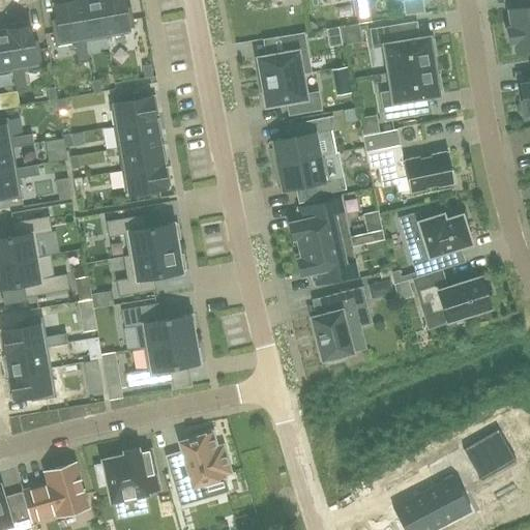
[(55,47),(75,43),(78,63),(88,62),(85,41),(84,41),(77,0),(67,2),(67,0),(54,0),(53,0),(57,20),(51,21),(55,47)]
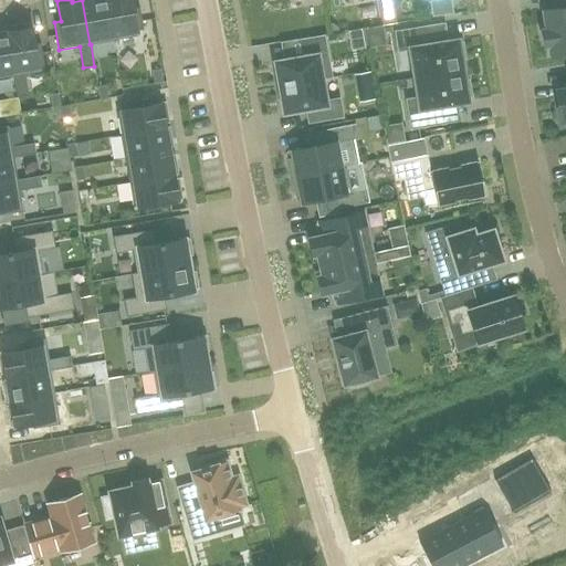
[(82,0),(90,44),(91,44),(114,40),(106,0),(82,0)]
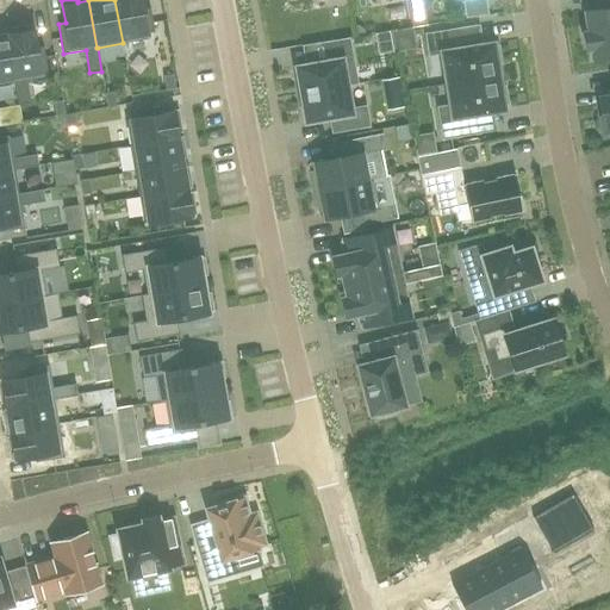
[(114,0),(123,43),(155,37),(150,8),(143,10),(141,0),(114,0)]
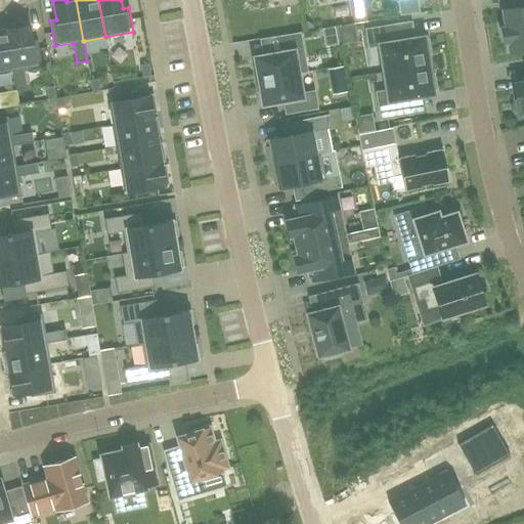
[(417,0),(397,0),(399,13),(419,10),(417,0)]
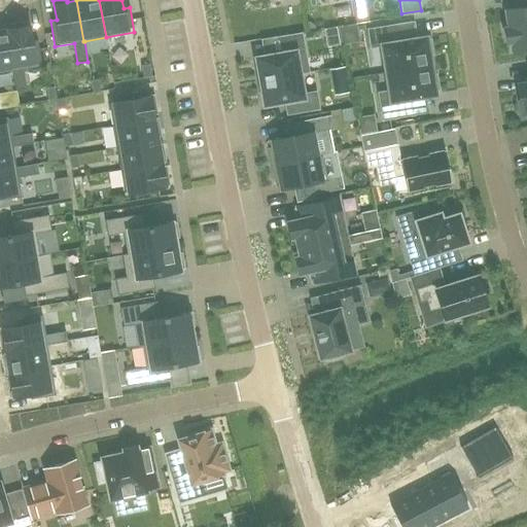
[(526,0),(516,0),(518,7),(505,9),(508,27),(504,28),(506,43),(511,42),(512,50),(526,47),(526,0)]
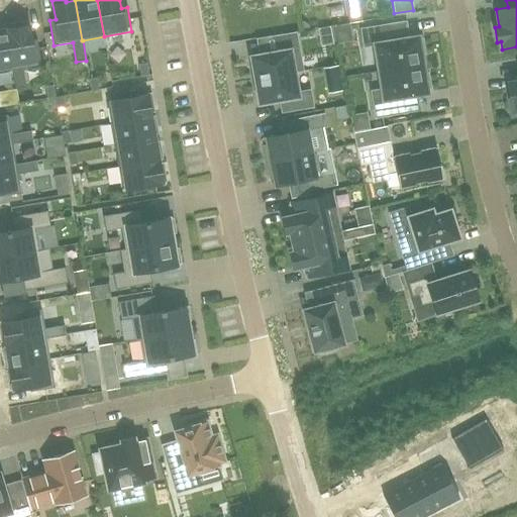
[(27,21),(14,24),(15,27),(10,28),(7,29),(6,29),(13,70),(12,70),(15,90),(26,88),(22,68),(41,65),(37,39),(31,40),(27,21)]
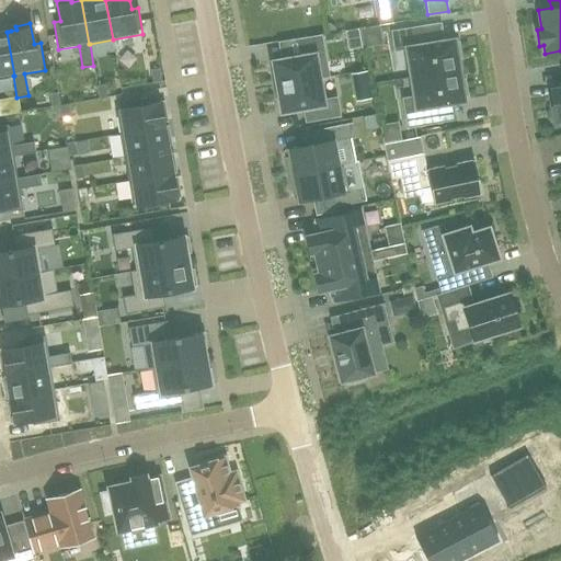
[(7,27),(0,27),(0,78),(13,76),(14,76),(7,32),(8,32),(7,27)]
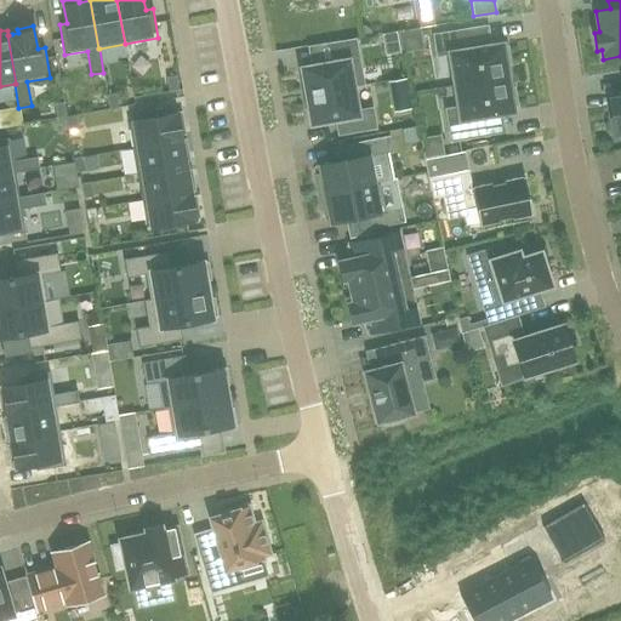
[(455,86),(508,78),(506,67),(511,66),(507,46),(502,47),(502,44),(490,46),(471,49),(468,38),(467,30),(434,35),(437,56),(450,55),(455,86)]
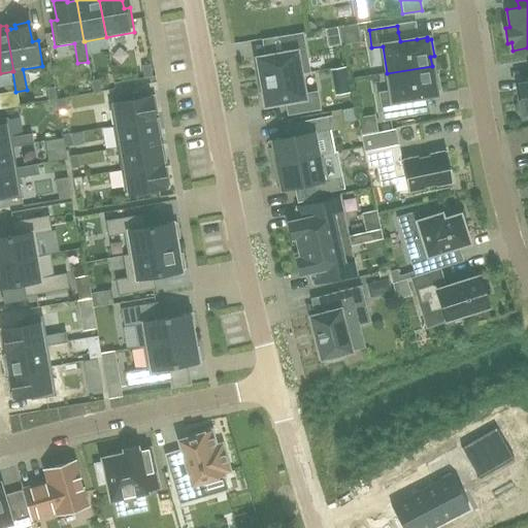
[(256,57),(260,81),(300,74),(296,50),(256,57)]
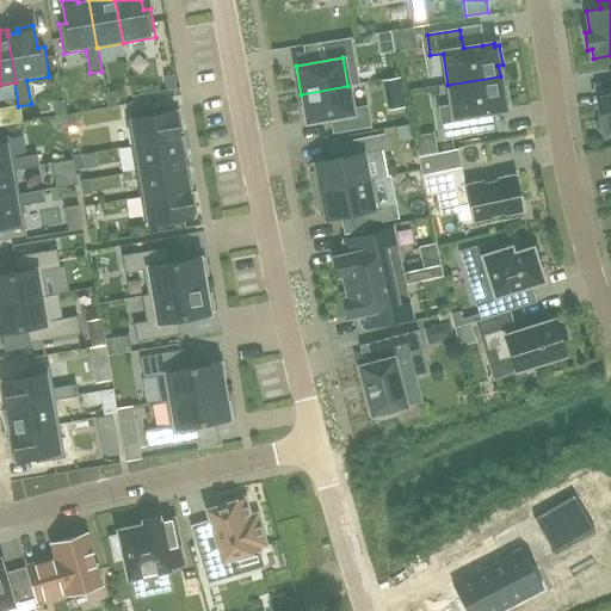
[(173,75),(164,76),(166,91),(176,88),(173,75)]
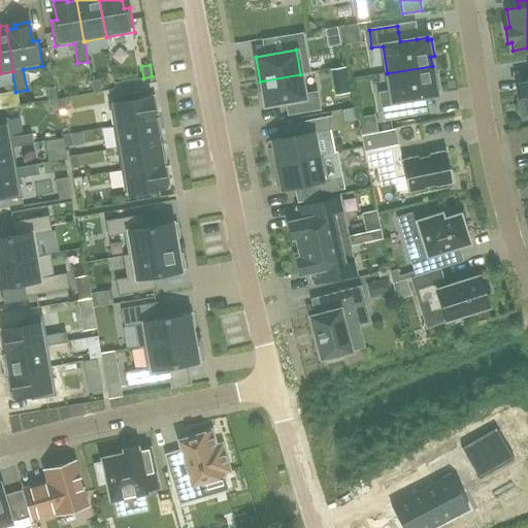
[(384,120),(413,114),(410,106),(409,99),(426,96),(436,94),(436,91),(440,91),(437,74),(433,75),(432,66),(387,73),(390,92),(380,93),(384,120)]
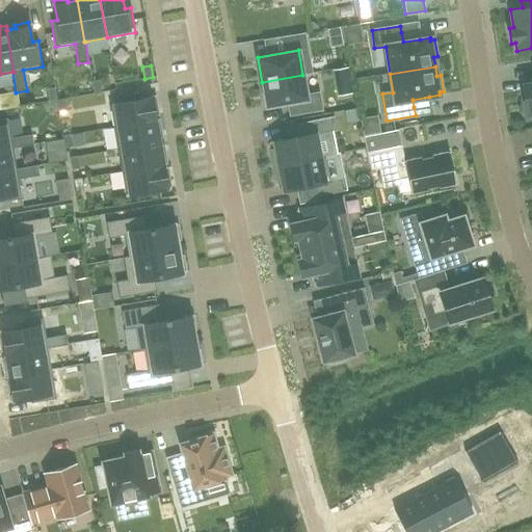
[(262,82),(266,106),(294,102),(295,108),(296,114),(322,109),(319,92),(307,96),(302,75),(262,82)]
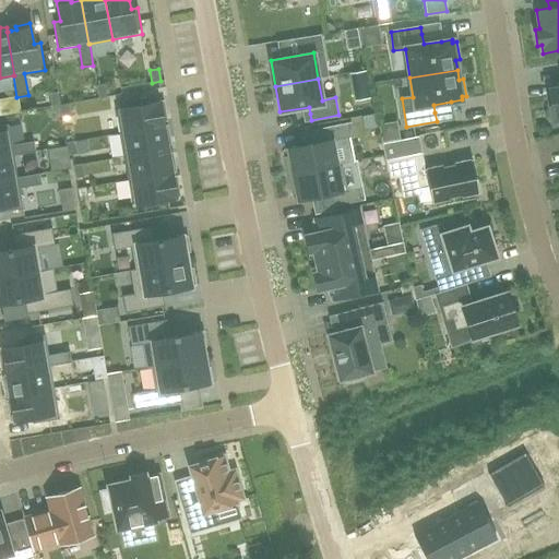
[(96,87),(98,98),(108,97),(107,86),(96,87)]
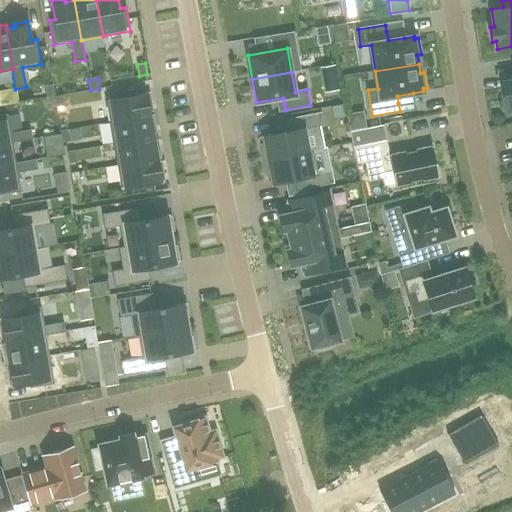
[(511,79),(503,82),(507,111),(511,110),(511,111),(511,79)]
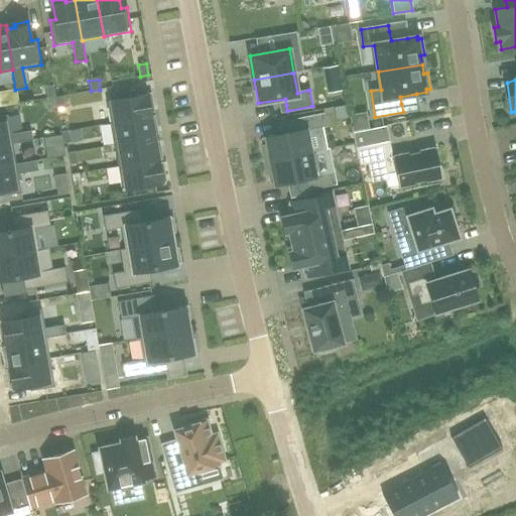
[(52,85),(45,87),(47,99),(54,97),(52,85)]
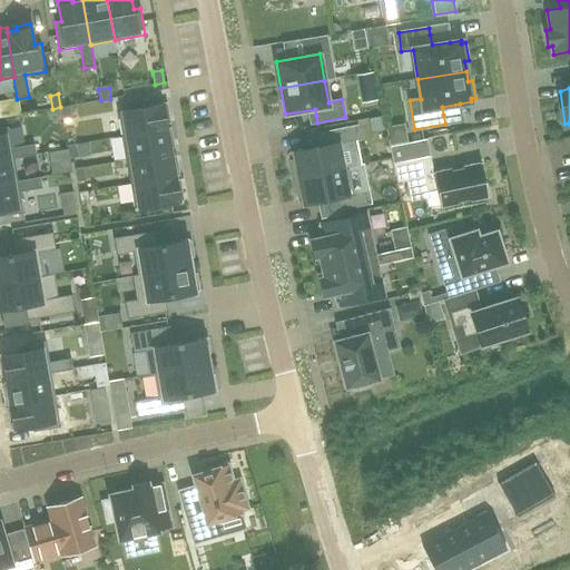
[(118,111),(123,136),(167,128),(166,128),(166,124),(165,119),(169,118),(166,104),(150,106),(149,99),(127,104),(128,109),(118,111)]
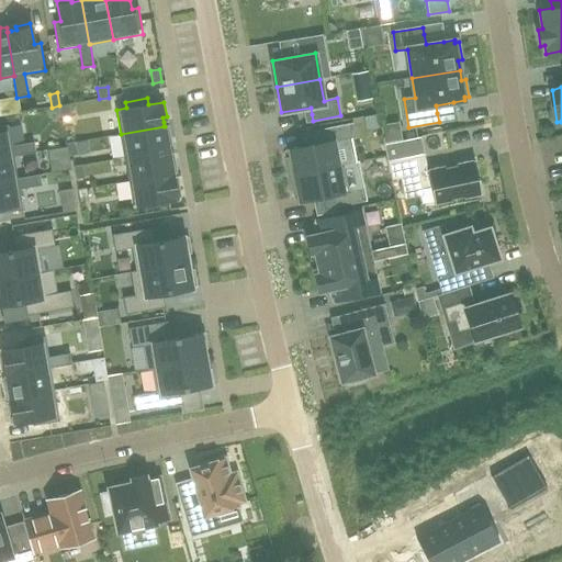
[(10,103),(12,114),(20,113),(19,102),(10,103)]
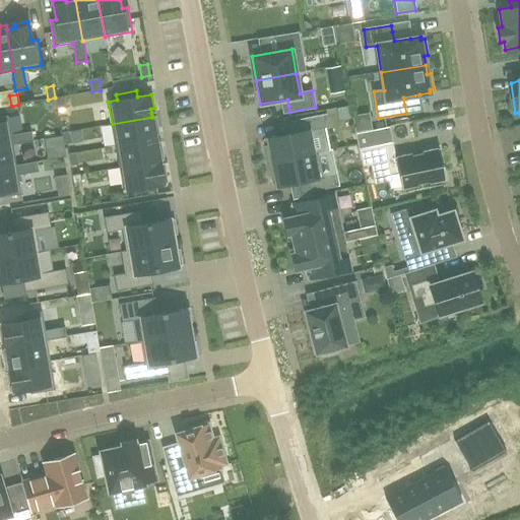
[(63,96),(56,98),(58,110),(65,109),(63,96)]
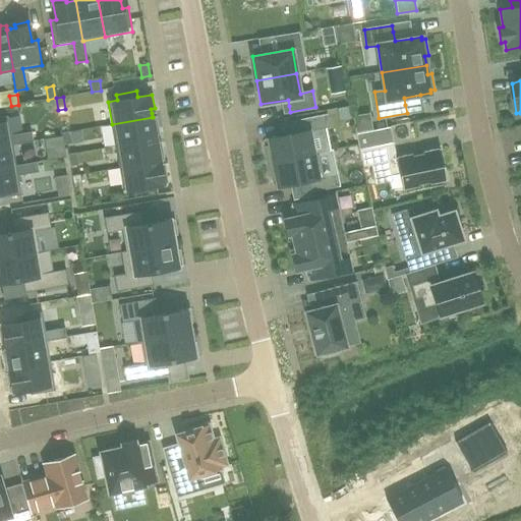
[(337,108),(339,121),(352,118),(350,105),(337,108)]
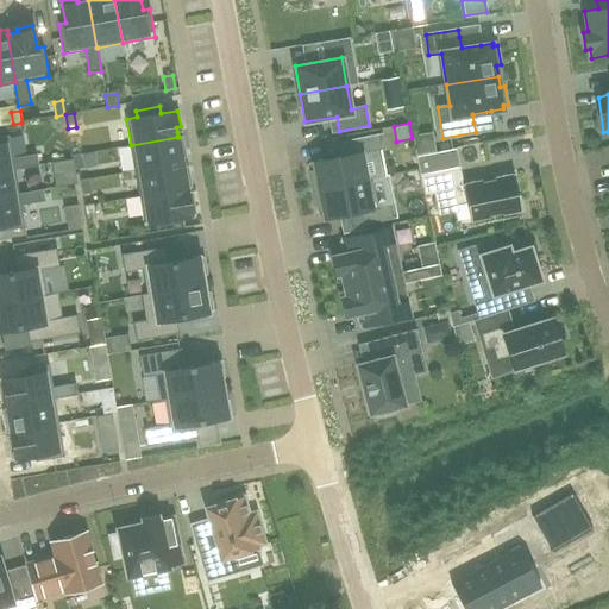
[(309,173),(314,190),(368,180),(362,154),(385,149),(382,133),(345,140),(346,148),(347,155),(313,162),(314,171),(309,173)]
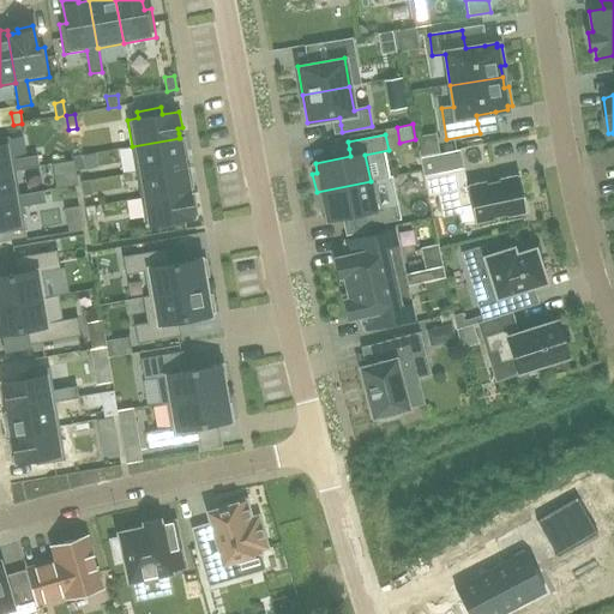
[(0,172),(14,170),(14,172),(38,167),(38,166),(38,164),(36,155),(13,160),(8,137),(0,138),(0,172)]
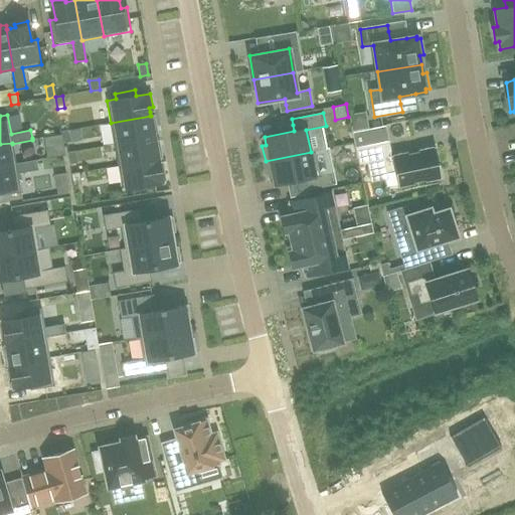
[(114,145),(154,138),(154,134),(153,130),(157,129),(154,115),(150,116),(151,116),(111,123),(114,145)]
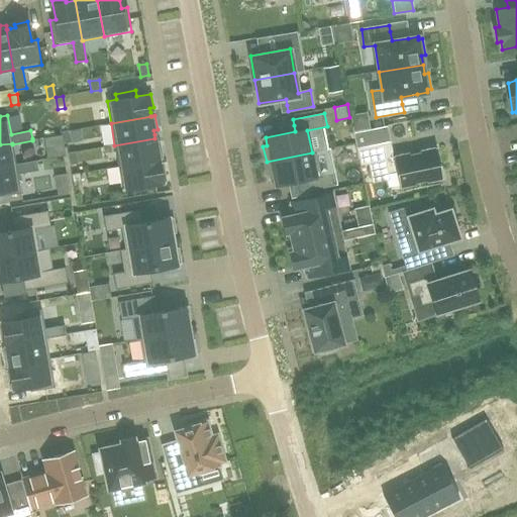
[(45,128),(30,130),(32,138),(32,139),(46,137),(45,128)]
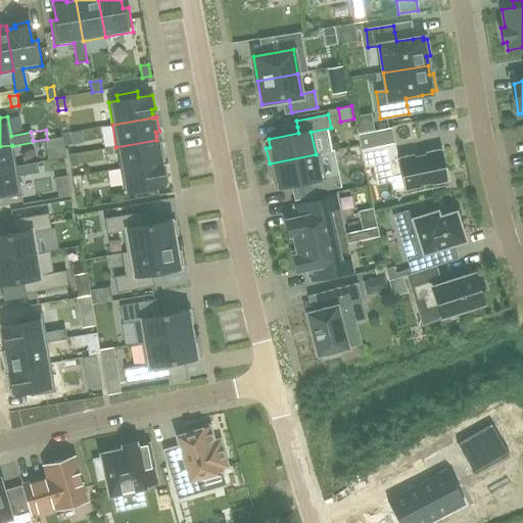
[(72,144),(69,132),(62,134),(63,146),(72,144)]
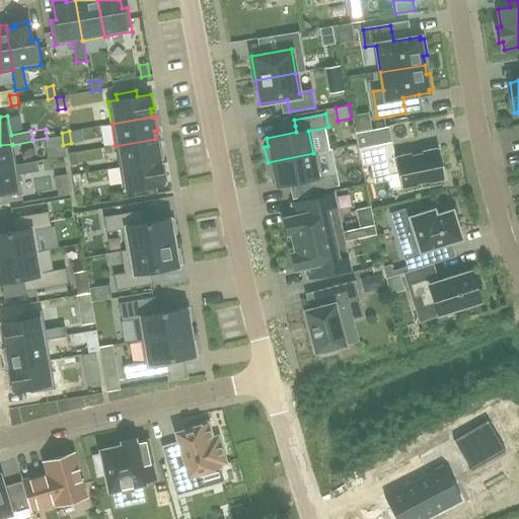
[(159,160),(163,160),(160,146),(157,147),(156,142),(155,139),(115,146),(119,167),(159,160)]
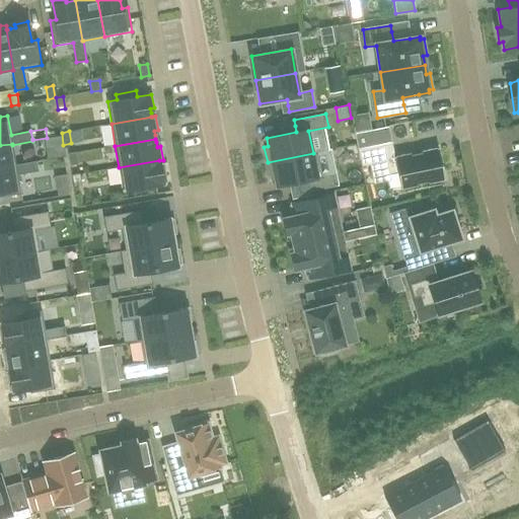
[(0,167),(16,165),(16,164),(12,145),(12,144),(0,145),(0,167)]
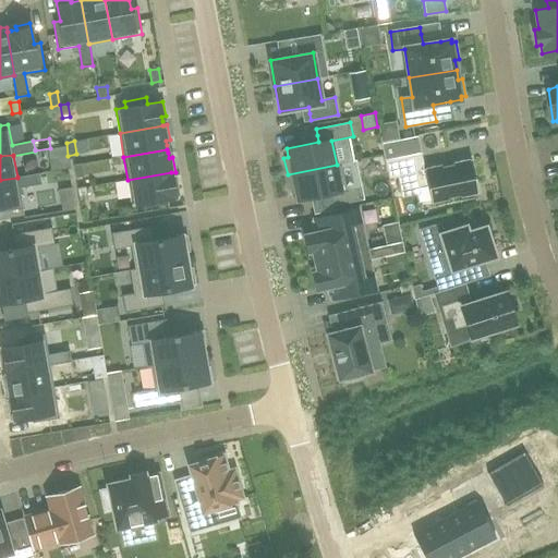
[(434,167),(424,169),(431,203),(440,201),(448,199),(448,197),(460,195),(461,197),(478,193),(471,159),(453,162),(455,165),(441,167),(441,166),(434,167)]
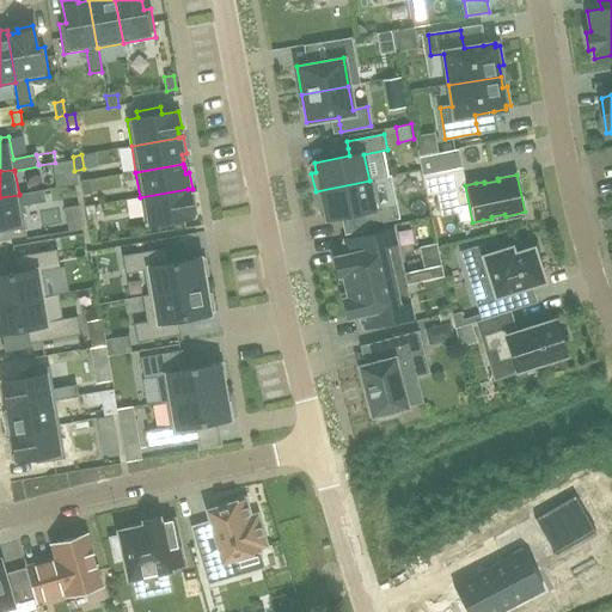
[(92,194),(90,179),(80,182),(83,195),(92,194)]
